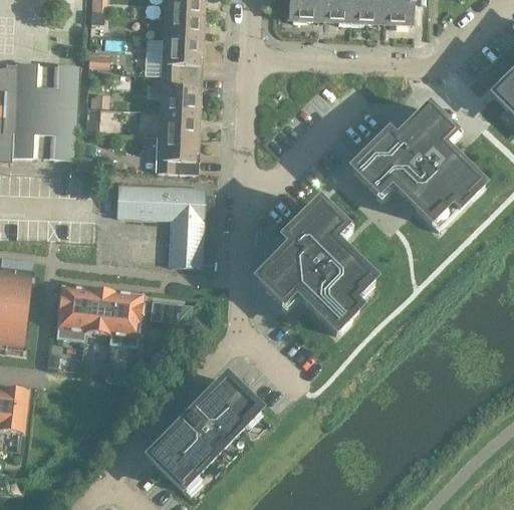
[(164,0),(164,15),(204,17),(204,0),(164,0)]
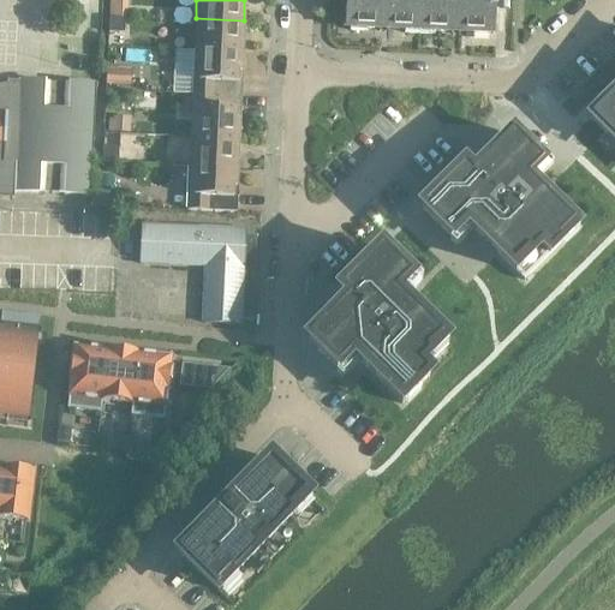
[(347,0),(346,24),(491,30),(493,0),(347,0)]
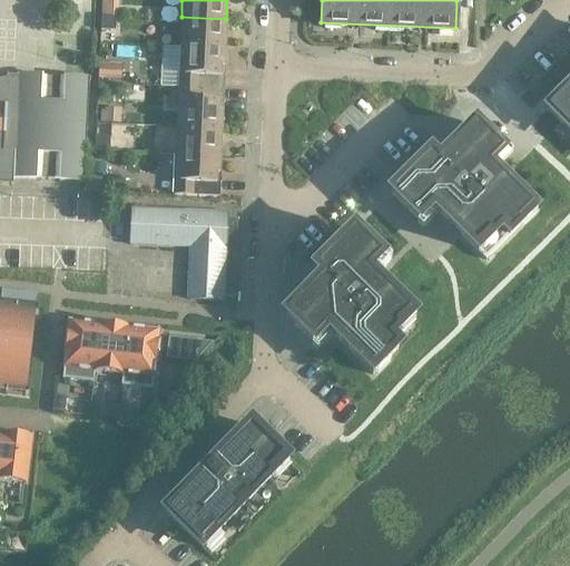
[(225,46),(226,19),(182,17),(180,44),(225,46)]
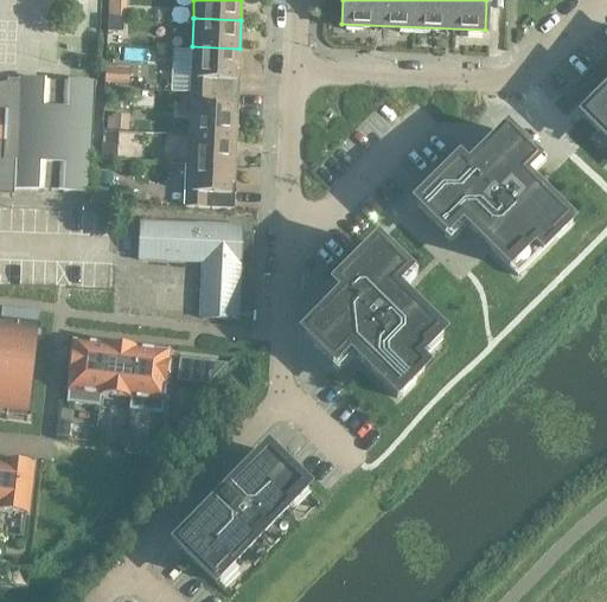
[(237,76),(240,49),(192,46),(190,89),(238,91),(240,76),(237,76)]
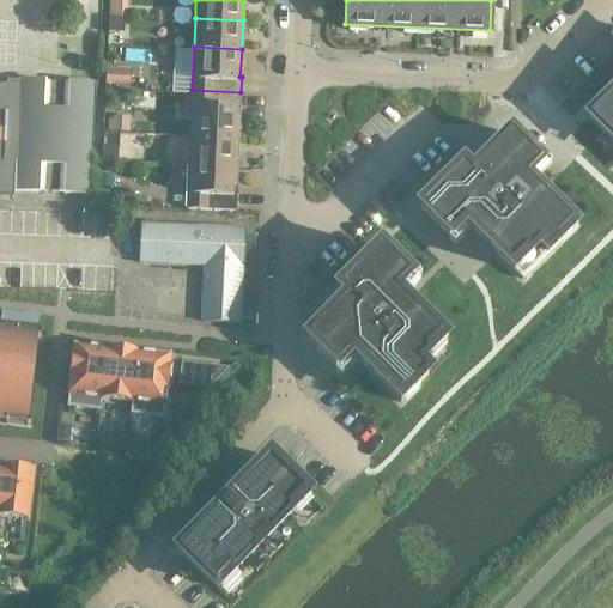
[(131,80),(131,65),(107,64),(105,79),(131,80)]
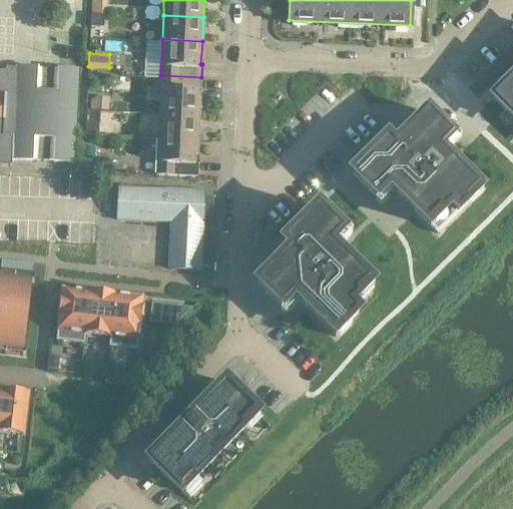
[(5,67),(0,67),(0,161),(10,162),(11,155),(73,158),(73,160),(74,160),(80,66),(6,63),(5,67)]
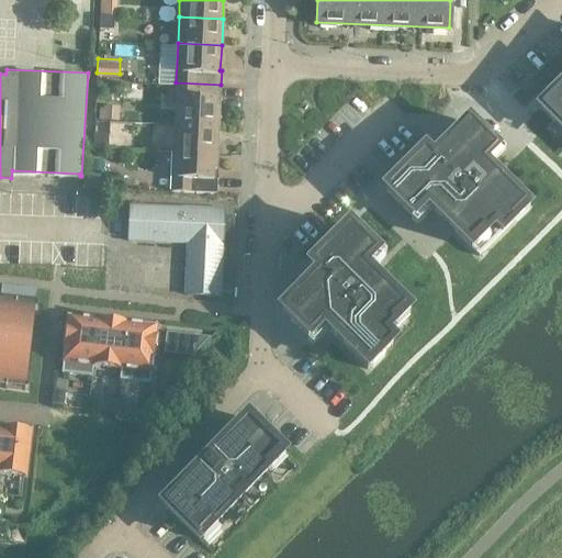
[(561,71),(526,109),(552,134),(561,123),(561,71)]
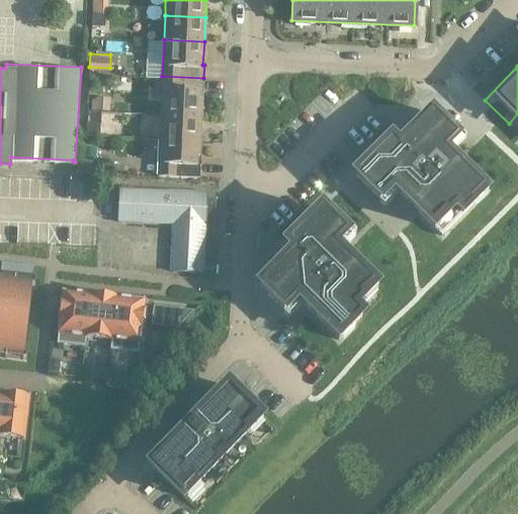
[(203,91),(203,78),(162,76),(161,112),(200,114),(201,90),(203,91)]
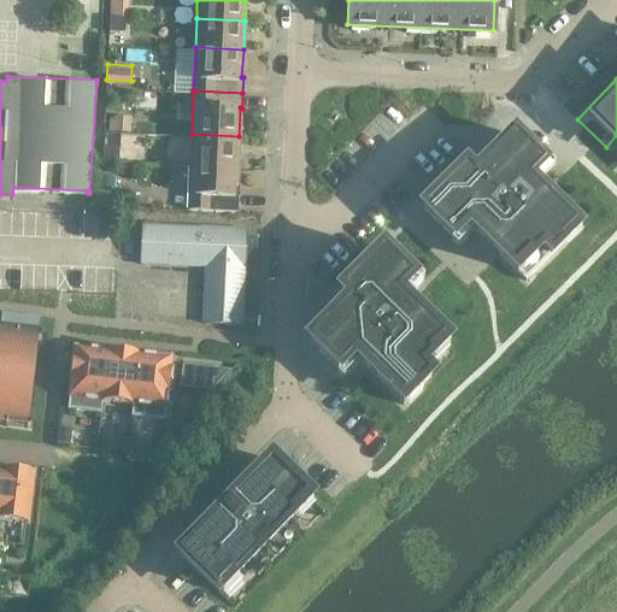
[(129,129),(129,116),(115,115),(113,129),(129,129)]
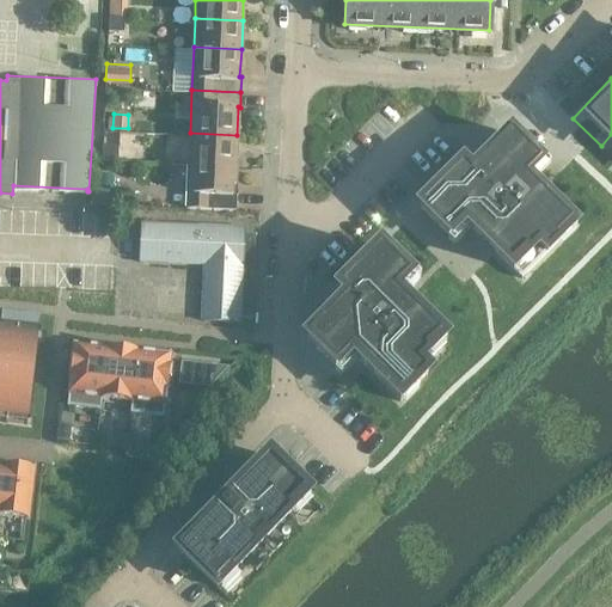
[(117,159),(118,130),(103,129),(102,158),(117,159)]
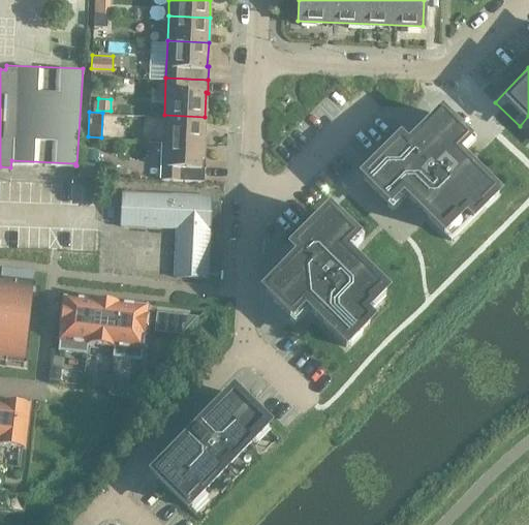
[(426,213),(450,238),(496,191),(459,155),(465,149),(461,145),(467,137),(440,112),(418,133),(412,127),(399,140),(363,176),(394,207),(406,194),(418,206),(416,209),(424,216),(426,213)]
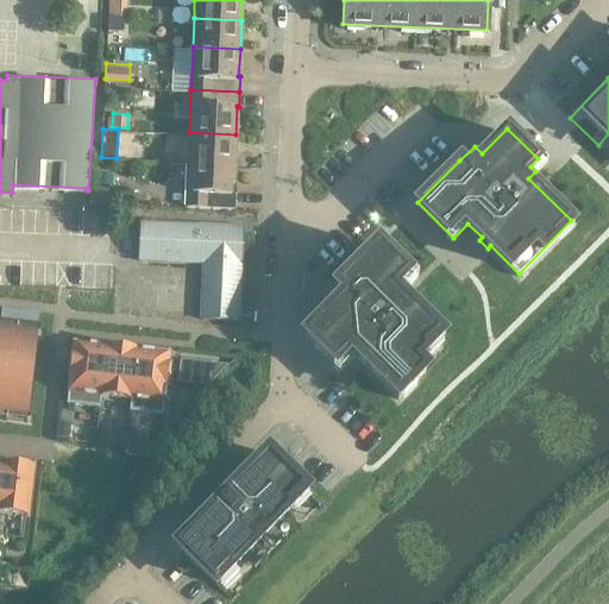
[(236,134),(189,132),(175,132),(174,161),(188,161),(234,163),(236,134)]
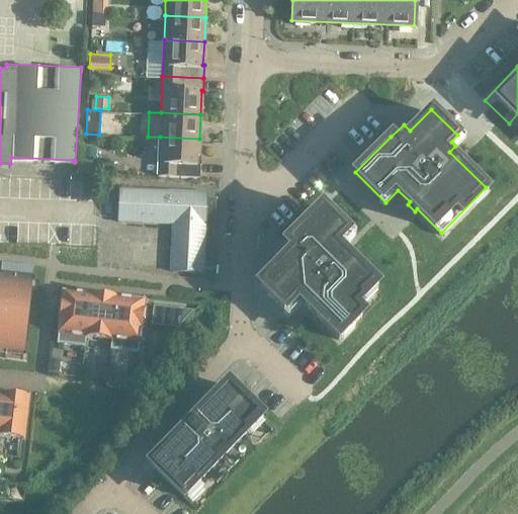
[(198,162),(199,139),(160,137),(158,174),(199,175),(199,162),(198,162)]
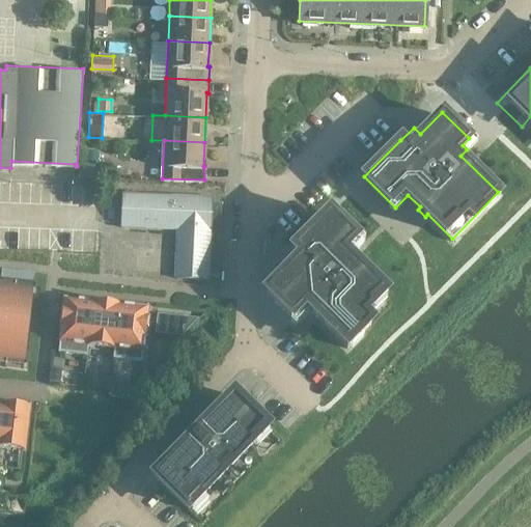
[(219,270),(222,206),(211,205),(212,195),(121,191),(120,223),(177,226),(174,275),(207,276),(207,270),(219,270)]
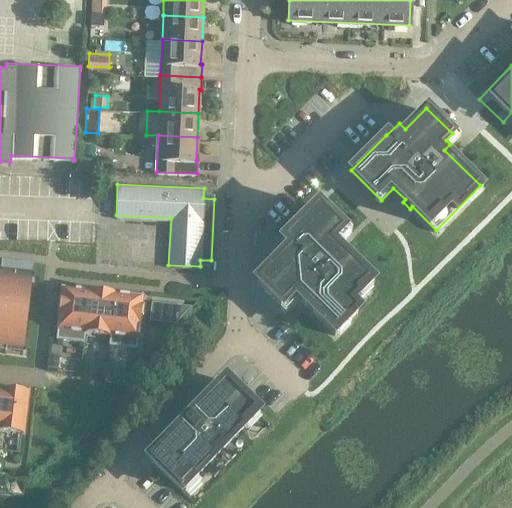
[(371,281),(335,246),(346,235),(342,230),(343,229),(317,204),(282,240),(289,247),(291,249),(283,257),(279,263),(275,268),(270,275),(267,280),(264,288),(282,306),(288,299),(292,303),(298,297),(334,333),(357,310),(350,303),(358,294),(355,292),(367,280),(369,283),(371,281)]
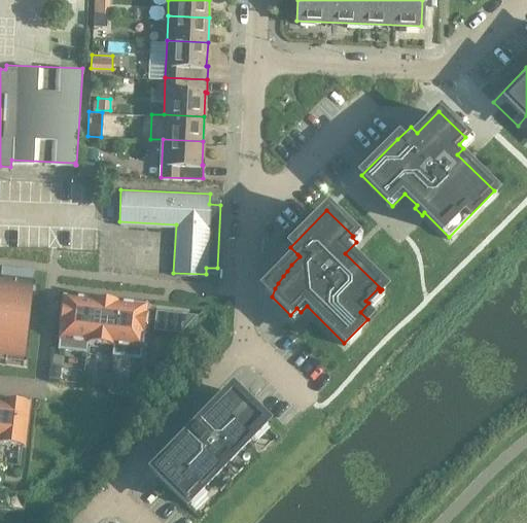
[(35,288),(35,284),(0,279),(0,360),(26,363),(26,358),(15,357),(18,340),(24,341),(29,306),(22,305),(24,287),(35,288)]
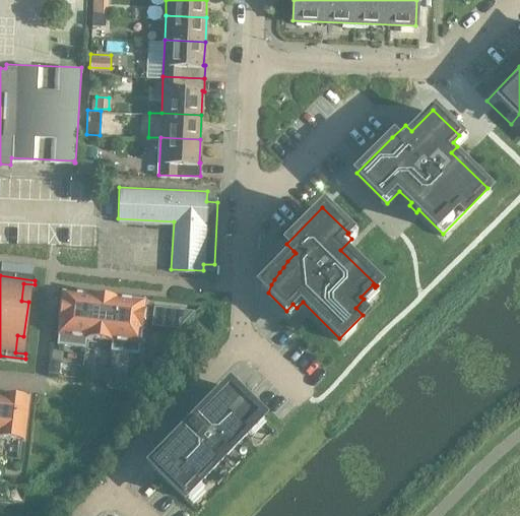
[(84,345),(90,293),(62,289),(57,342),(84,345)]
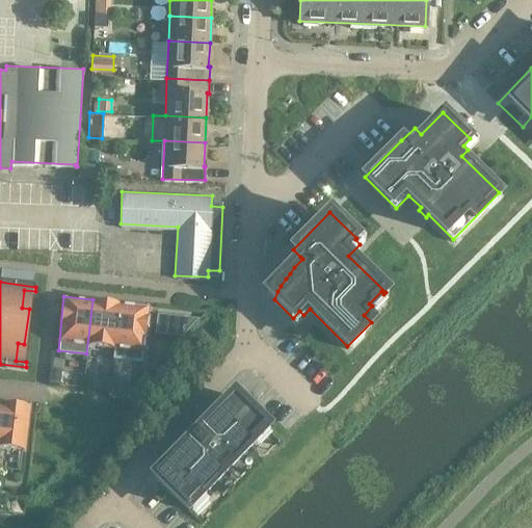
[(113,357),(120,302),(92,299),(86,353),(88,343),(113,346),(112,357),(113,357)]
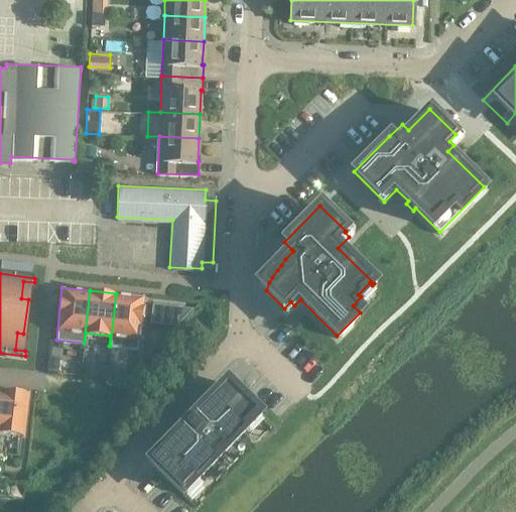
[(137,349),(143,297),(116,293),(110,346),(137,349)]
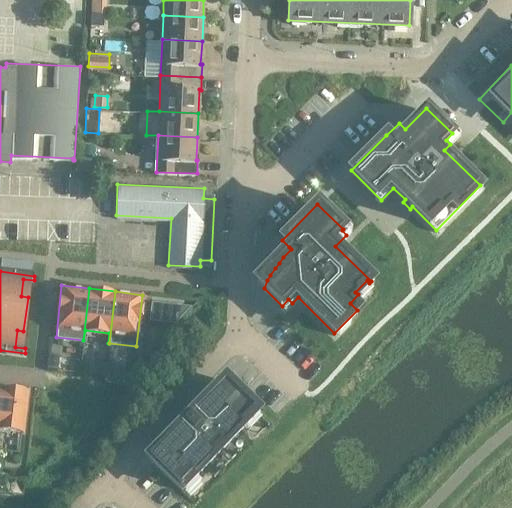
[(49,351),(47,365),(57,366),(58,352),(49,351)]
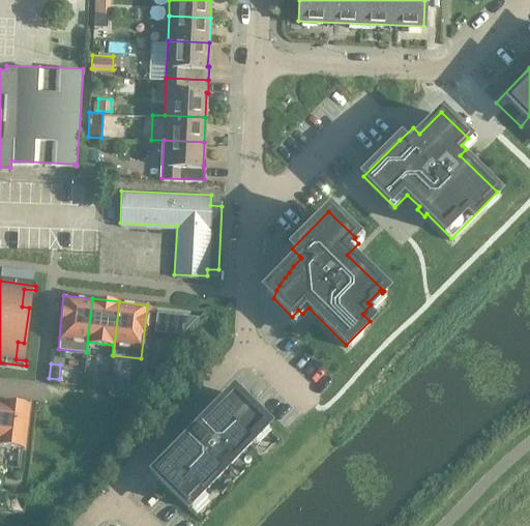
[(96,373),(95,383),(110,384),(111,375),(96,373)]
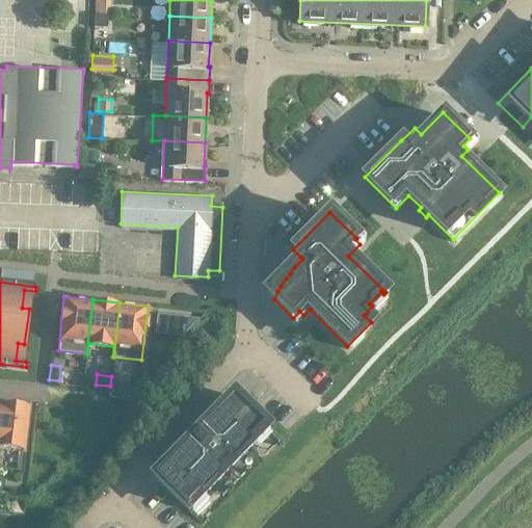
[(266,428),(267,426),(234,393),(154,474),(188,507),(189,506),(186,503),(200,490),(202,493),(223,471),(220,468),(229,460),(232,463),(254,441),(250,439),(263,425),(266,428)]
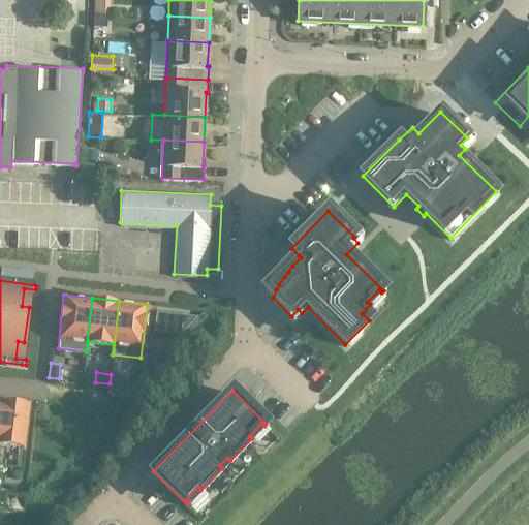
[(0,442),(24,445),(29,403),(2,400),(0,414),(0,442)]
